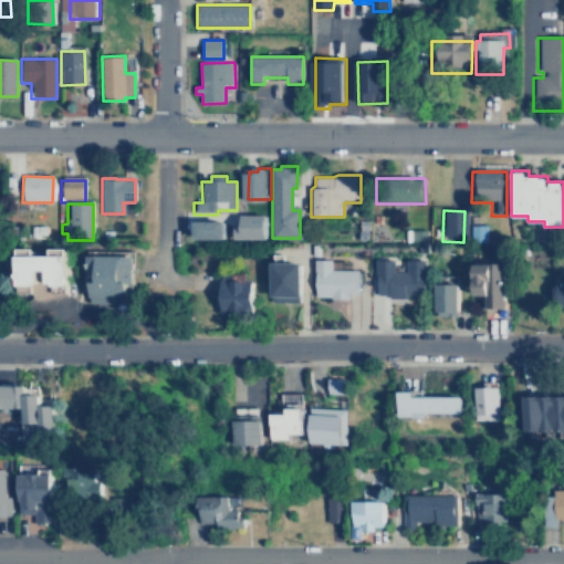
[(242,217),(270,216),(270,240),(238,241),(238,223),(242,223),(242,217)]
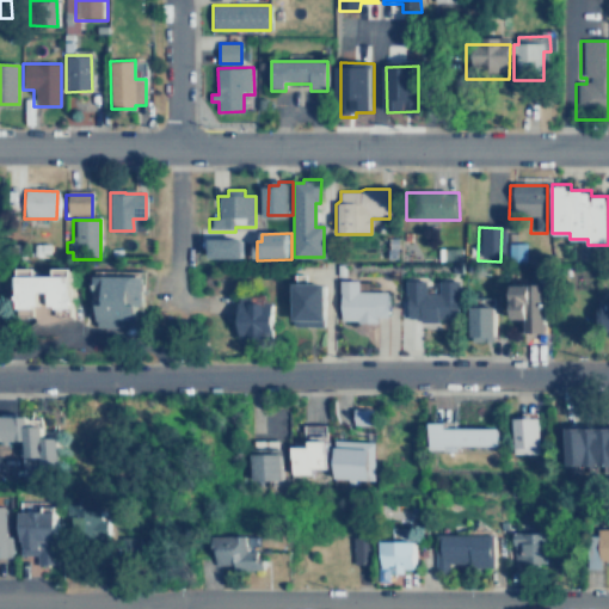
[(217,239),(251,239),(251,258),(217,257),(217,239)]
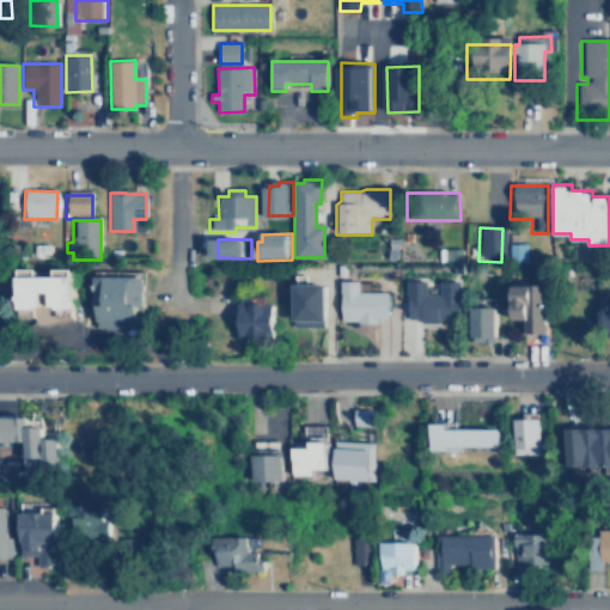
[(511,262),(529,263),(529,245),(512,244),(511,262)]
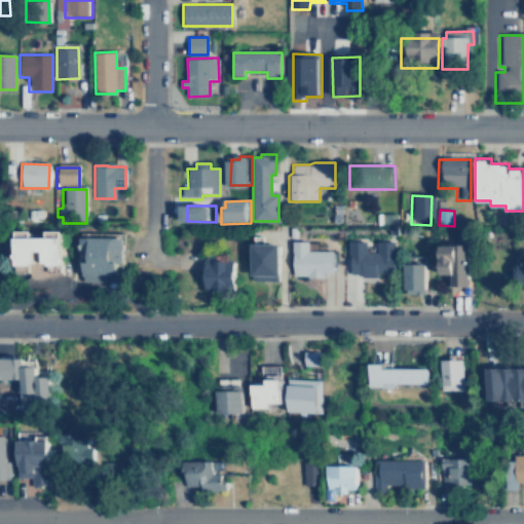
[(11,236),(11,265),(31,264),(31,282),(38,281),(61,273),(60,235),(11,236)]
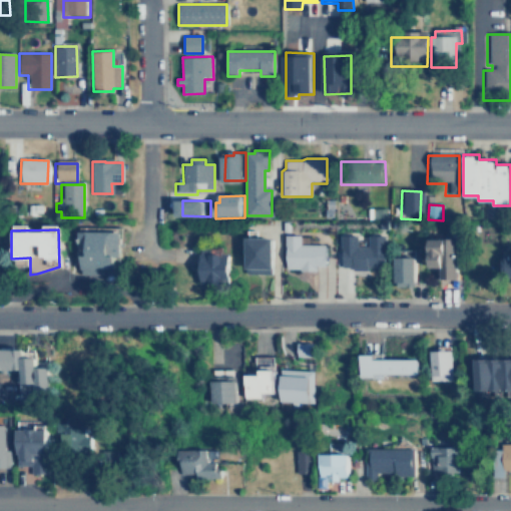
[(124,230),(123,256),(120,256),(119,269),(115,268),(115,279),(79,278),(80,229),(124,230)]
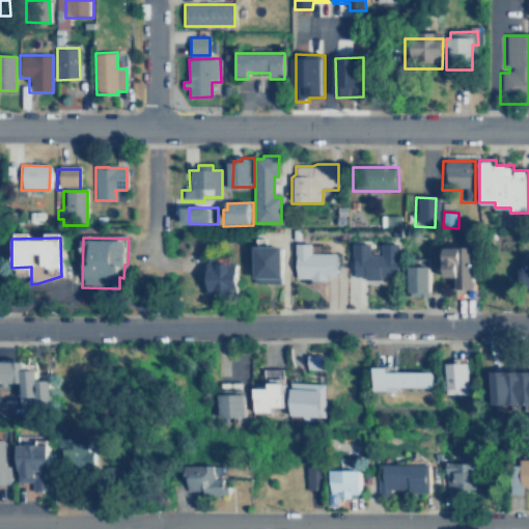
[(252,247),(280,247),(280,283),(252,283),(252,247)]
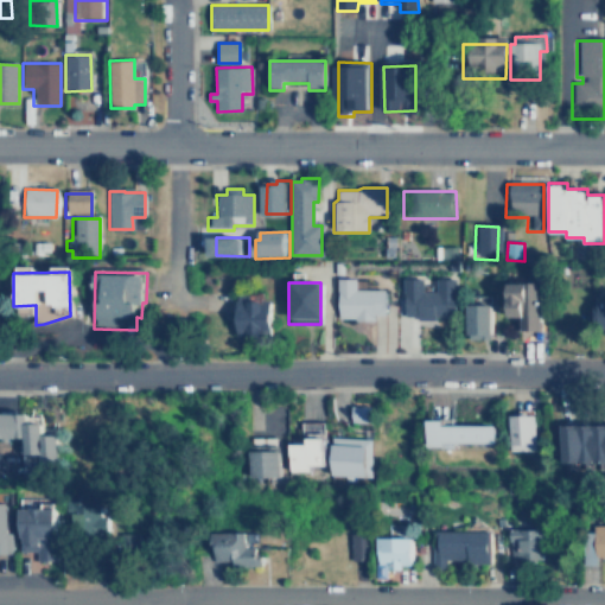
[(504,284),(541,282),(541,330),(516,330),(516,317),(504,317),(504,284)]
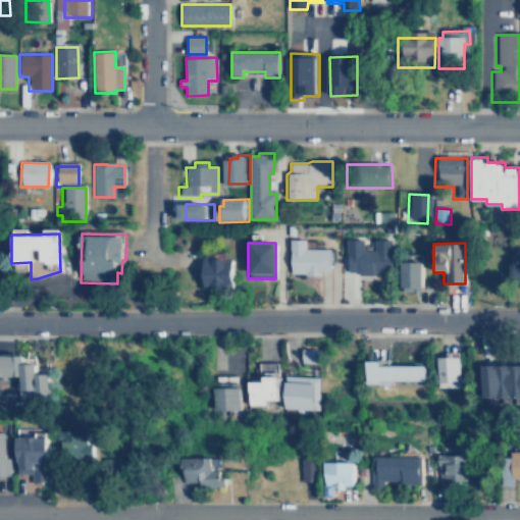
[(289,250),(331,250),(331,273),(321,273),(321,276),(305,276),(305,272),(290,272),(289,250)]
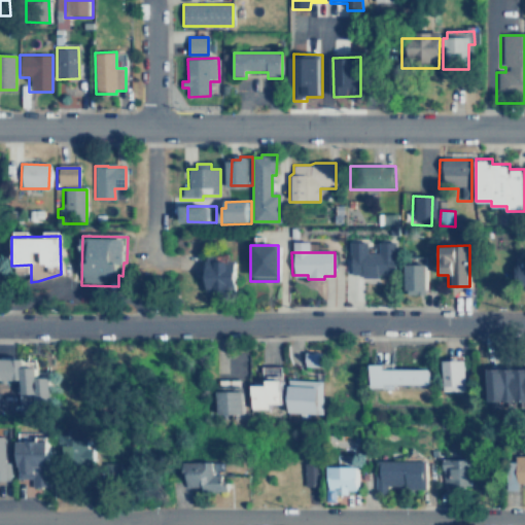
[(351,255),(395,254),(395,277),(363,277),(363,274),(352,274),(351,255)]
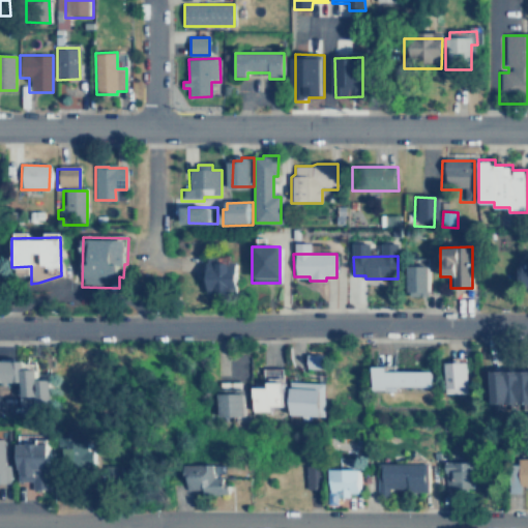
[(527,262),(517,263),(518,288),(527,288),(527,262)]
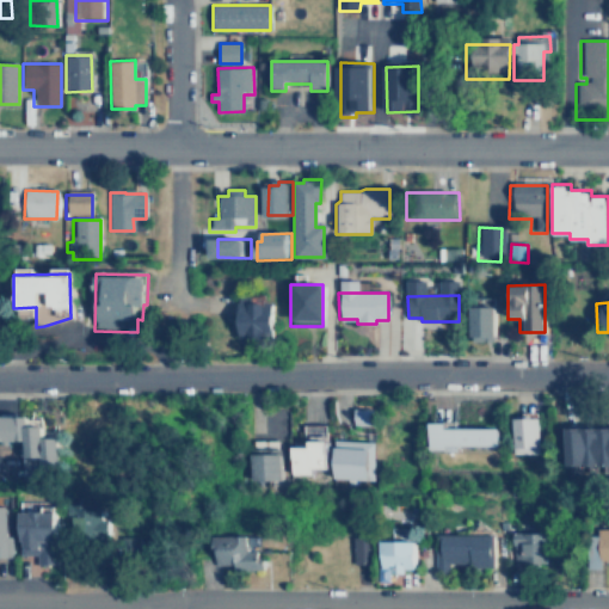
[(235,307),(271,306),(271,339),(235,339),(235,307)]
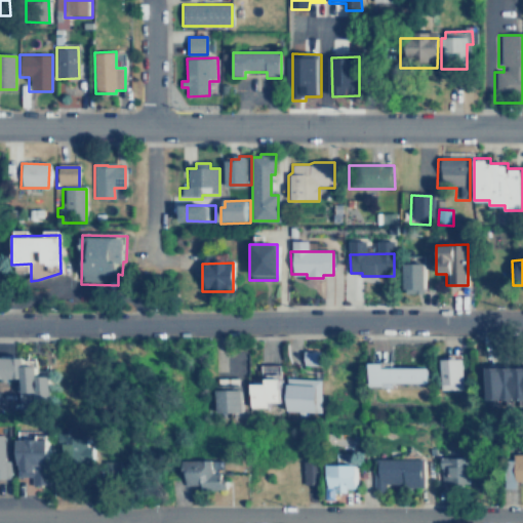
[(402,264),(424,263),(424,289),(418,289),(418,293),(403,294),(402,264)]
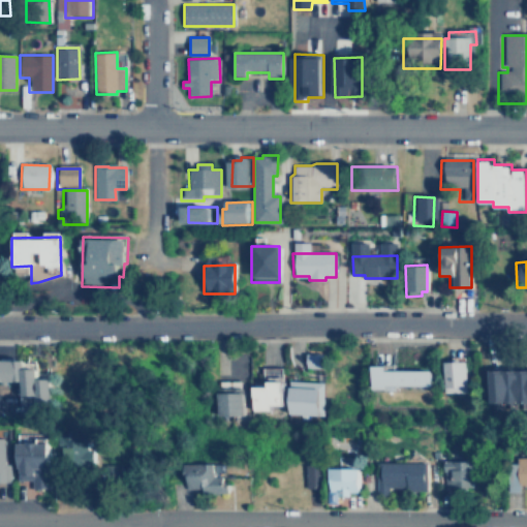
[(306,354),(305,369),(322,369),(322,355),(306,354)]
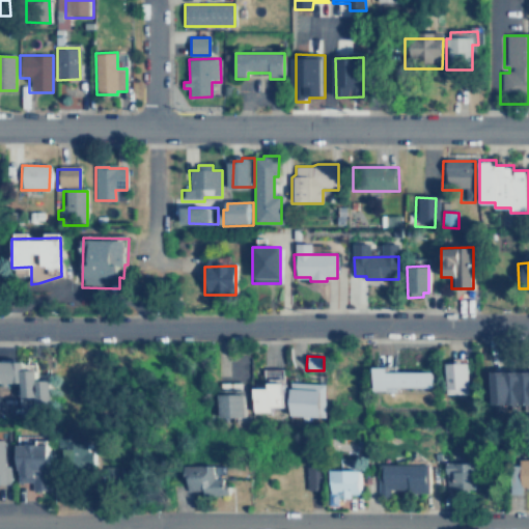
[(0,360),(15,360),(16,383),(0,383),(0,360)]
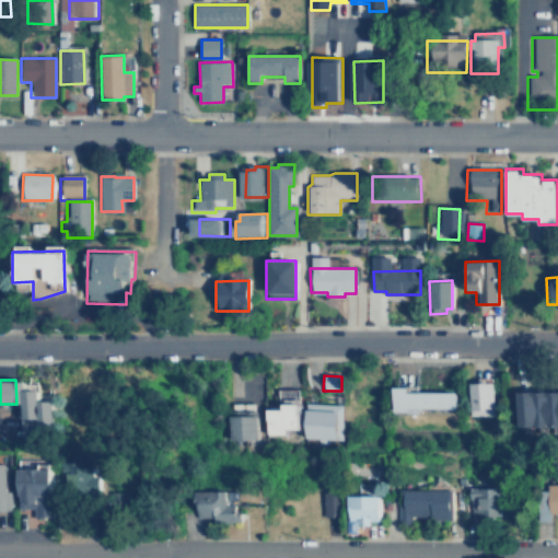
[(467,383),(469,417),(492,416),(490,382),(467,383)]
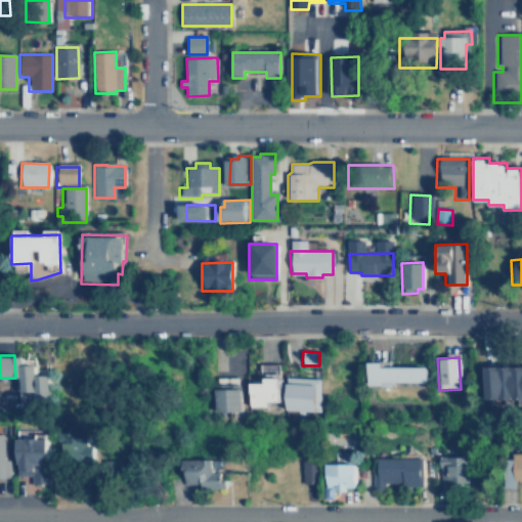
[(367,363),(380,362),(380,366),(426,366),(427,383),(382,384),(382,388),(363,388),(363,382),(367,382),(367,363)]
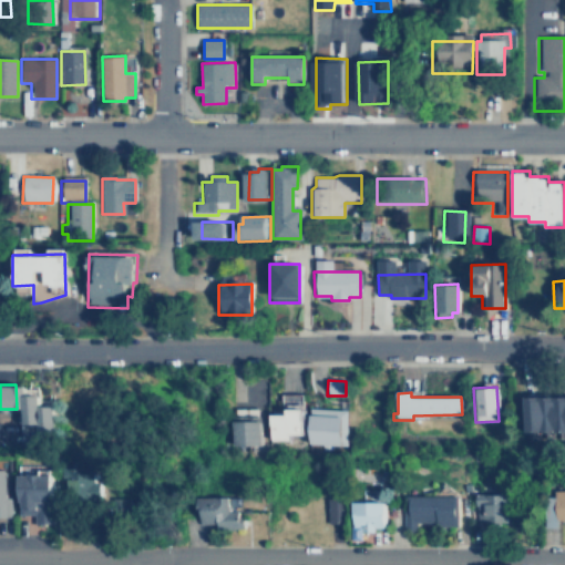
[(37,407),(52,407),(53,437),(38,438),(37,424),(21,425),(20,394),(36,394),(37,407)]
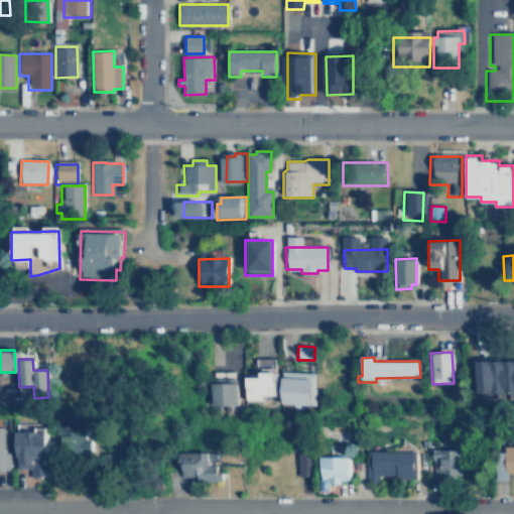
[(476,362),(513,362),(513,393),(476,393),(476,362)]
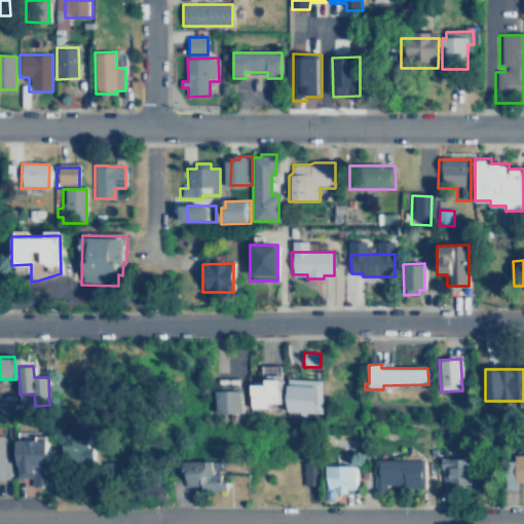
[(265,379),(279,379),(281,403),(266,403),(266,408),(251,409),(251,384),(265,384),(265,379)]
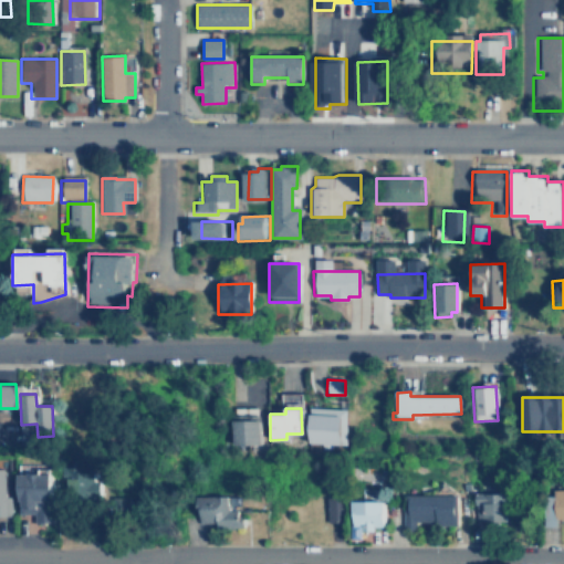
[(309,414),(307,441),(340,442),(341,415),(309,414)]
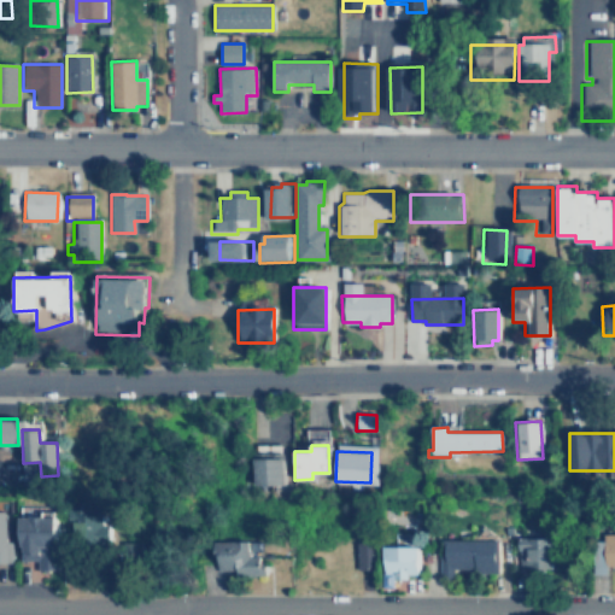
[(252,457),(283,458),(283,486),(251,486),(252,457)]
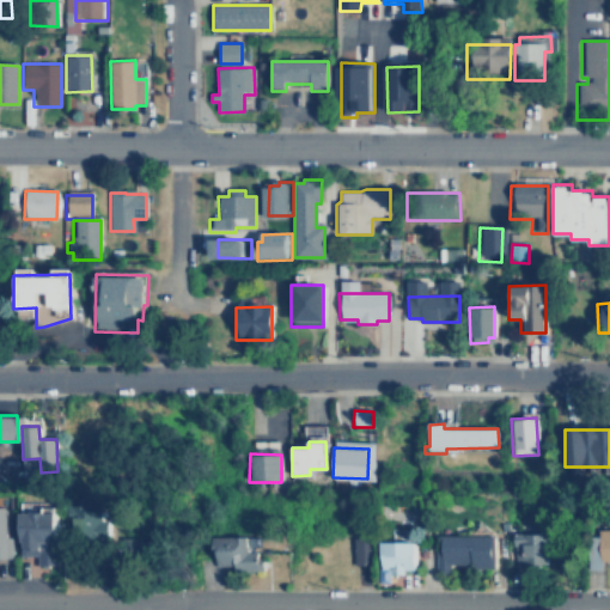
[(0,510),(0,561),(14,561),(16,510),(0,510)]
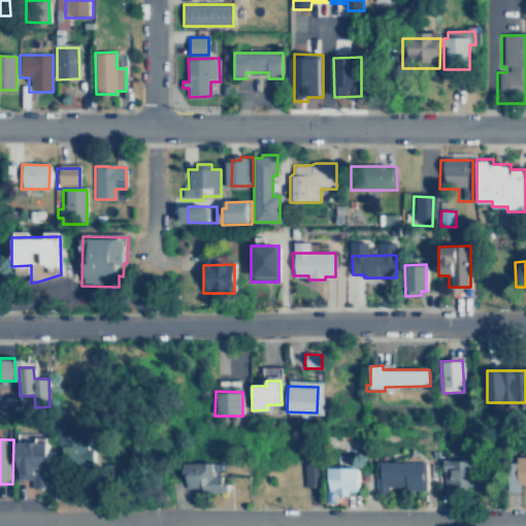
[(53,444),(22,444),(21,481),(36,481),(36,488),(52,488),(53,444)]
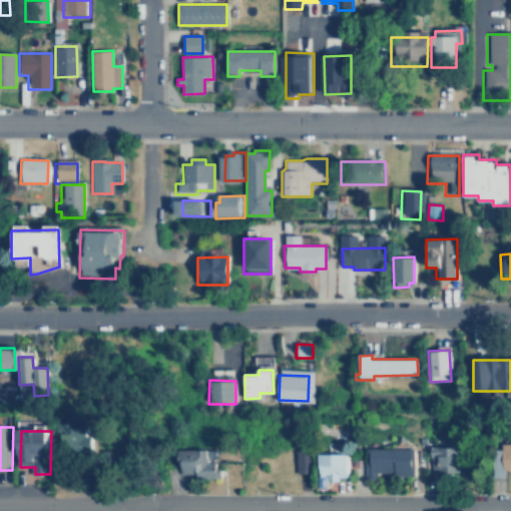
[(66,434),(67,455),(94,455),(93,434),(72,434),(72,433),(66,434)]
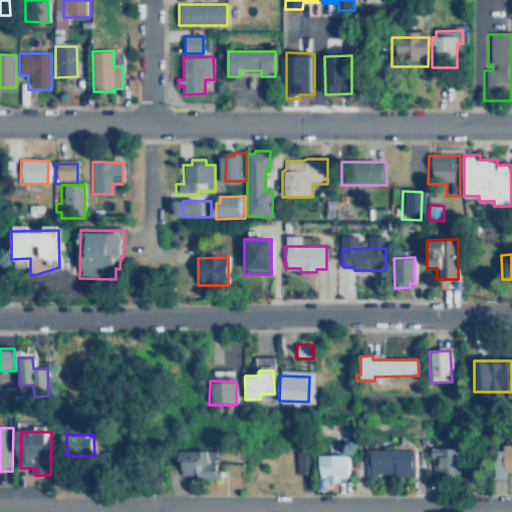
[(495,479),(507,479),(507,474),(511,473),(511,446),(504,446),(505,452),(494,452),(495,479)]
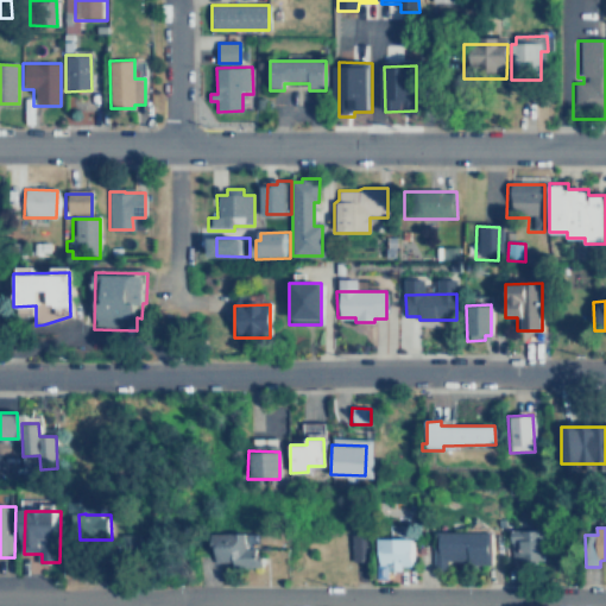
[(545,562),(547,532),(513,531),(512,561),(545,562)]
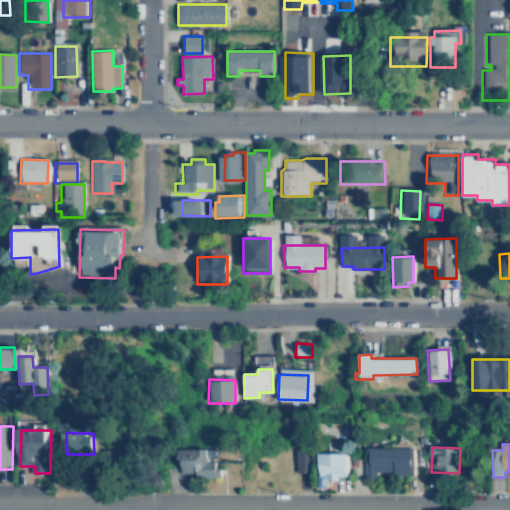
[(379,476),(416,475),(415,449),(367,450),(367,480),(379,480),(379,476)]
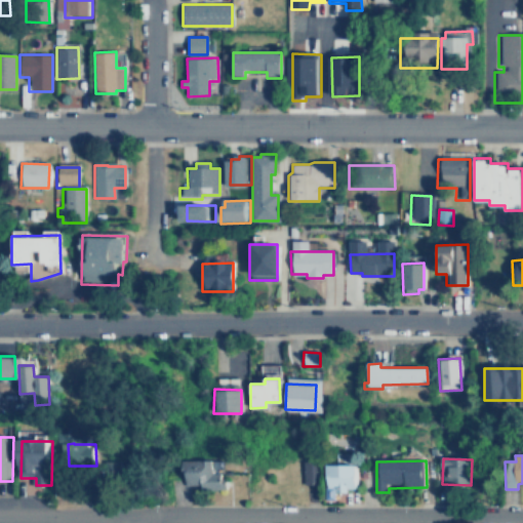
[(223,461),(186,463),(187,487),(203,487),(203,491),(224,491),(223,461)]
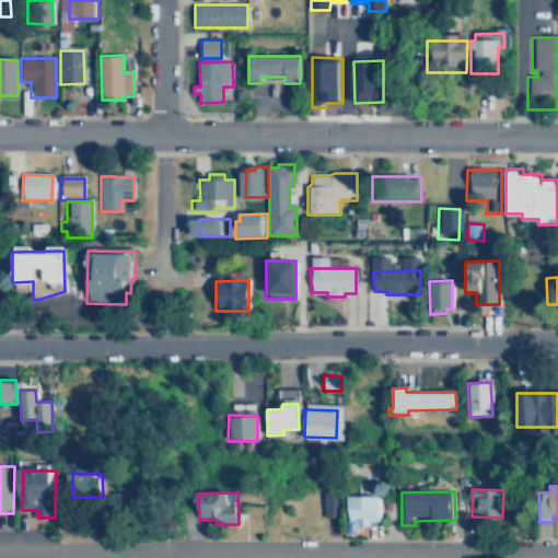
[(326,519),(340,519),(341,495),(326,495),(326,519)]
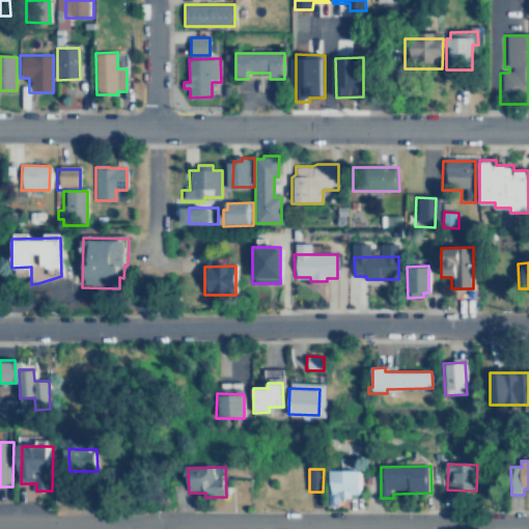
[(362,496),(362,473),(333,472),(332,506),(341,506),(341,499),(354,499),(354,496),(362,496)]
